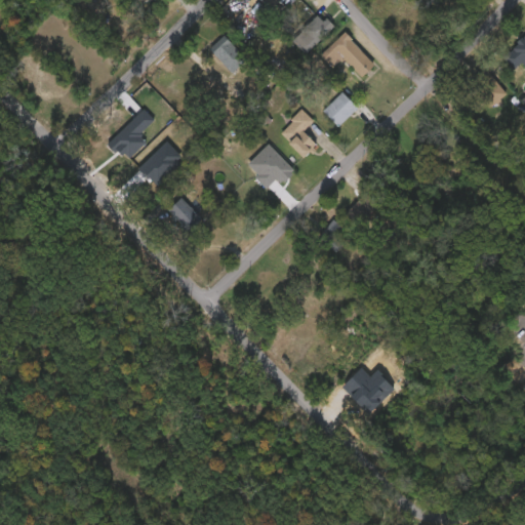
[(264,0),(296,0),(279,16),(264,0)]
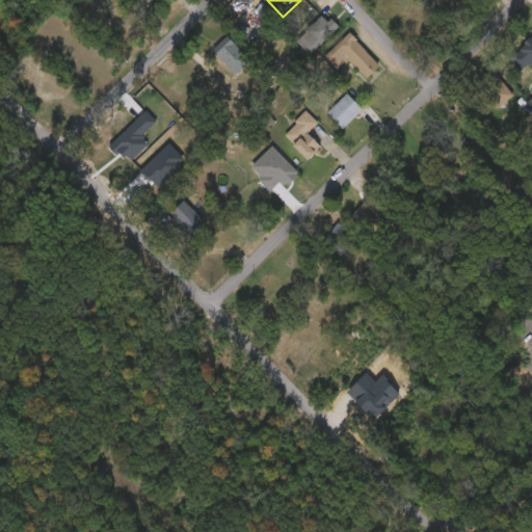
[(300,40),(324,16),(338,29),(314,53),(300,40)]
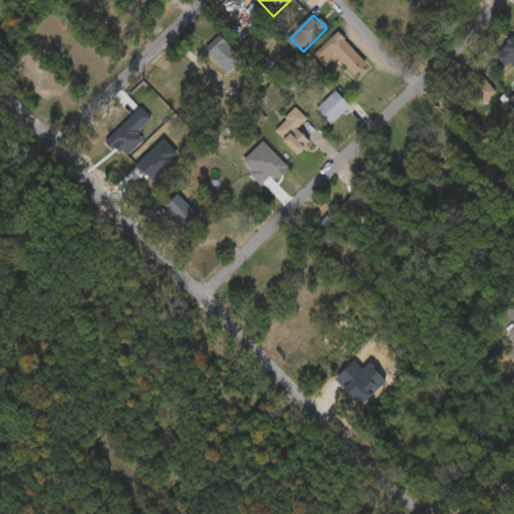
[(324,67),(313,56),(337,34),(366,64),(353,77),(334,57),(324,67)]
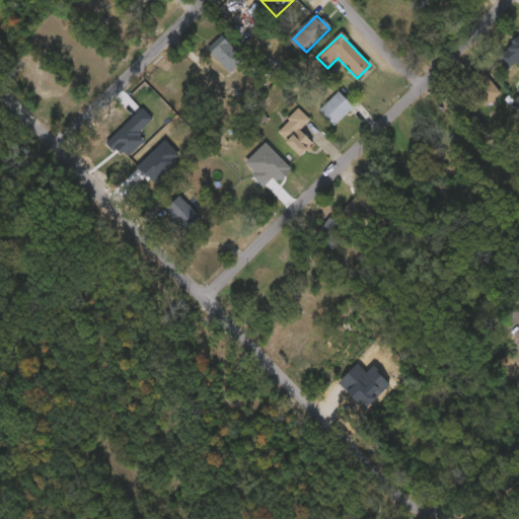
[(518,67),(517,65),(509,72),(496,57),(518,36),(518,67)]
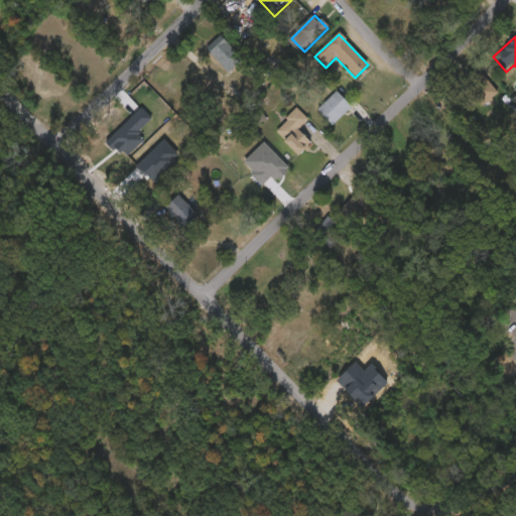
[(228,75),(208,54),(223,40),(243,59),(228,75)]
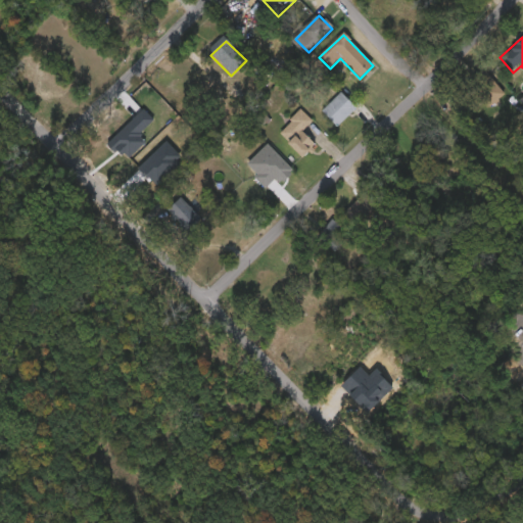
[(505,96),(489,108),(470,83),(484,72),(505,96)]
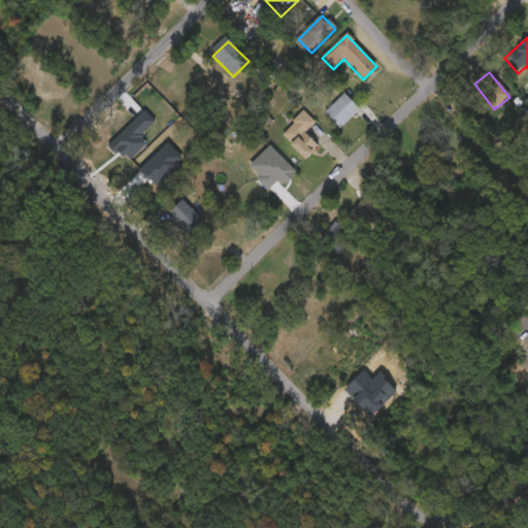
[(339,129),(324,113),(343,95),(359,110),(339,129)]
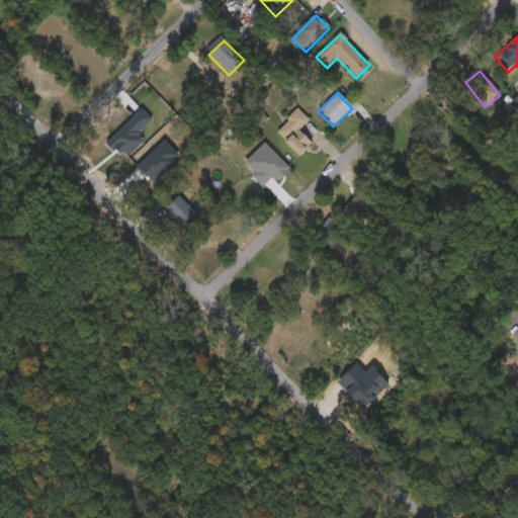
[(298,157),(274,135),(297,109),(309,120),(297,132),(311,144),(298,157)]
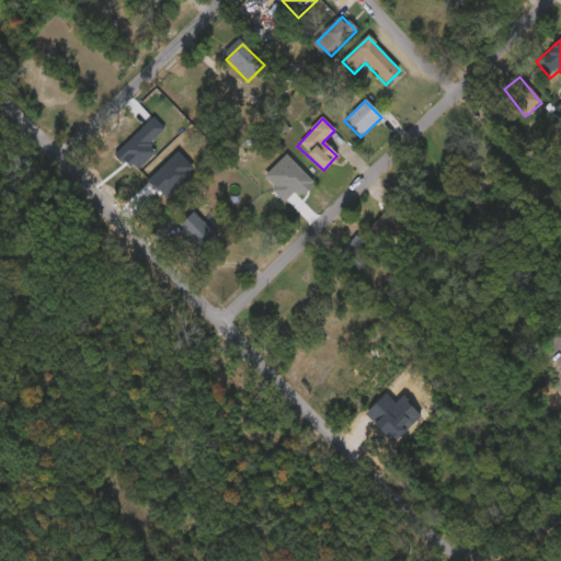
[(285,181),(298,169),(315,185),(302,198),(285,181)]
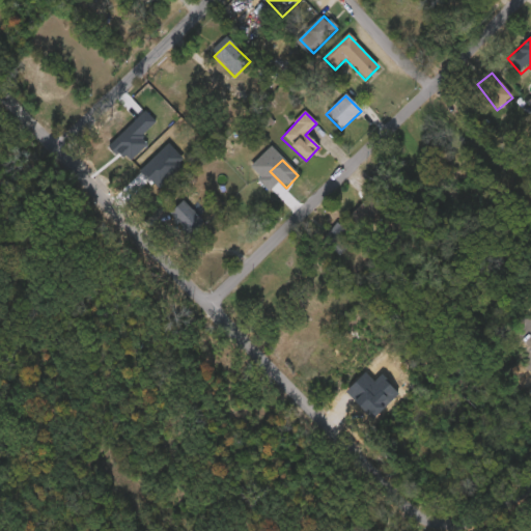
[(203,220),(189,233),(169,214),(183,200),(203,220)]
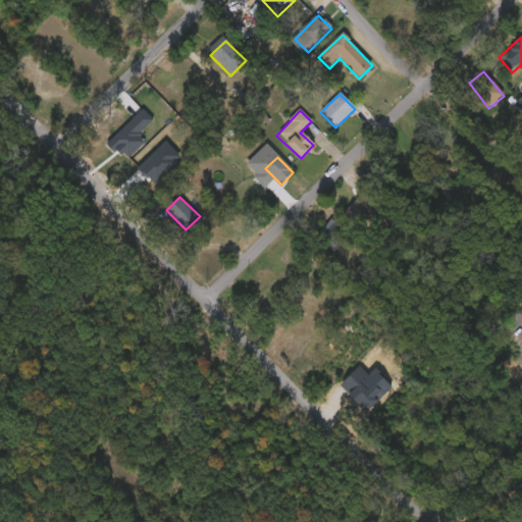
[(315,237),(331,219),(342,229),(332,239),(338,244),(331,252),(315,237)]
